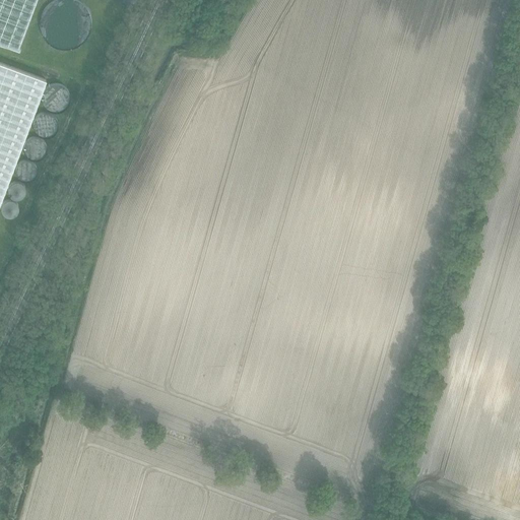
[(0,0),(0,41),(18,49),(37,0),(0,0)]
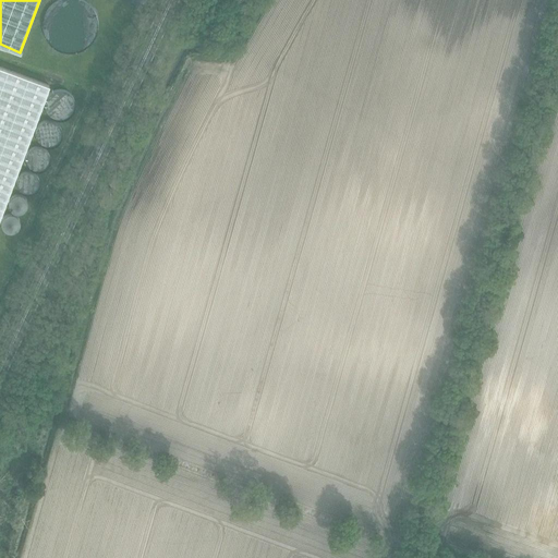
[(96,33),(96,27),(96,23),(95,17),(93,14),(91,11),(85,7),(82,4),(77,2),(73,2),(67,2),(62,3),(58,5),(55,8),(51,11),(48,16),(46,22),(46,26),(46,31),(47,36),(49,40),(51,44),(55,47),(60,50),(62,51),(69,52),(75,52),(80,51),(85,48),(88,46),(92,43),(94,37),(96,33)]
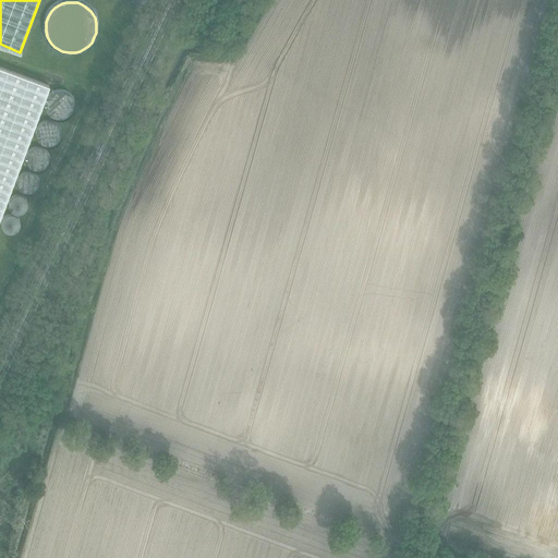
[(0,215),(49,85),(0,67),(0,215)]
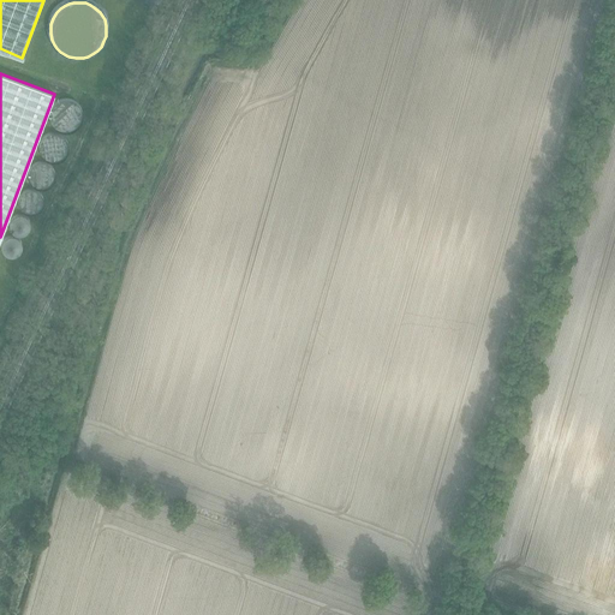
[(69,99),(66,99),(63,99),(60,100),(58,101),(55,102),(53,105),(52,107),(51,109),(49,113),(49,115),(49,119),(51,121),(52,124),(53,126),(55,129),(58,130),(60,131),(63,132),(66,132),(69,132),(71,131),(75,130),(77,129),(78,126),(81,124),(82,121),(82,119),(83,115),(82,113),(82,109),(81,107),(78,105),(77,102),(75,101),(71,100),(69,99)]
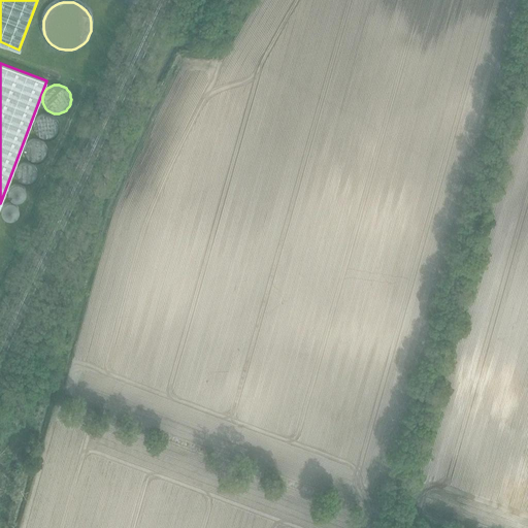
[(48,114),(46,113),(44,114),(42,114),(40,116),(38,117),(36,119),(35,120),(34,122),(34,124),(33,127),(34,129),(34,131),(35,133),(36,134),(38,136),(40,137),(42,138),(44,139),(46,139),(48,139),(51,138),(53,137),(55,136),(56,134),(57,133),(58,131),(59,129),(59,127),(59,124),(58,122),(57,120),(56,119),(55,117),(53,116),(51,114),(48,114)]
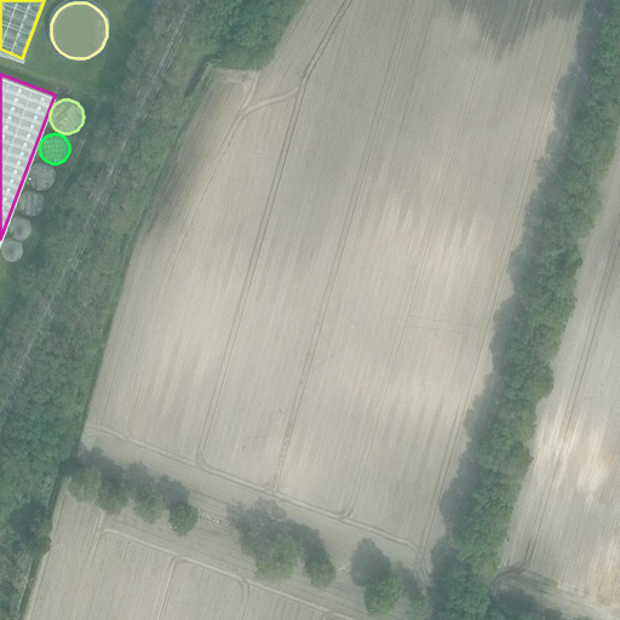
[(44,164),(41,164),(39,164),(38,164),(35,165),(33,166),(32,168),(30,170),(29,172),(28,174),(28,177),(28,179),(29,182),(30,184),(32,185),(33,188),(35,189),(38,190),(39,190),(41,191),(44,190),(46,190),(49,189),(51,188),(52,185),(53,184),(55,182),(56,179),(56,177),(56,174),(55,172),(53,170),(52,168),(51,166),(49,165),(46,164),(44,164)]
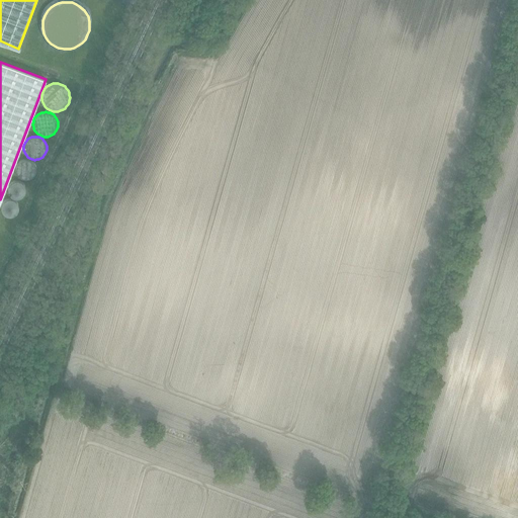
[(28,160),(26,160),(24,160),(22,160),(21,161),(19,162),(18,163),(17,165),(16,166),(15,168),(15,170),(15,172),(16,174),(17,175),(18,177),(19,178),(21,179),(22,180),(24,180),(26,180),(28,180),(29,180),(31,179),(33,178),(34,177),(35,175),(36,174),(36,172),(36,170),(36,168),(36,166),(35,165),(34,163),(33,162),(31,161),(29,160),(28,160)]
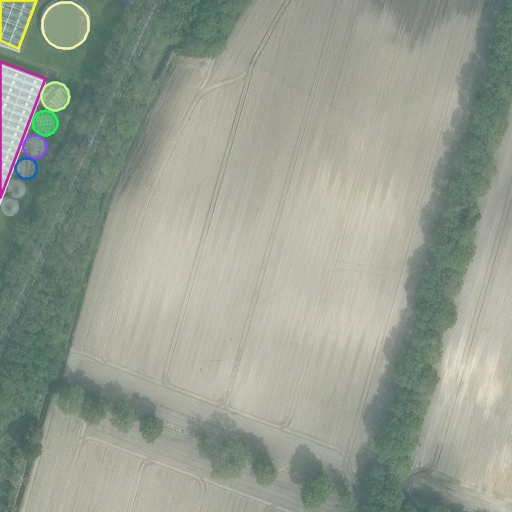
[(18,179),(16,179),(15,179),(13,179),(12,180),(11,181),(10,182),(9,183),(8,184),(8,186),(8,187),(8,189),(8,190),(9,192),(10,193),(11,194),(12,195),(13,196),(15,196),(16,196),(18,196),(19,196),(21,195),(22,194),(23,193),(24,192),(24,190),(25,189),(25,187),(25,186),(24,184),(24,183),(23,182),(22,181),(21,180),(19,179),(18,179)]
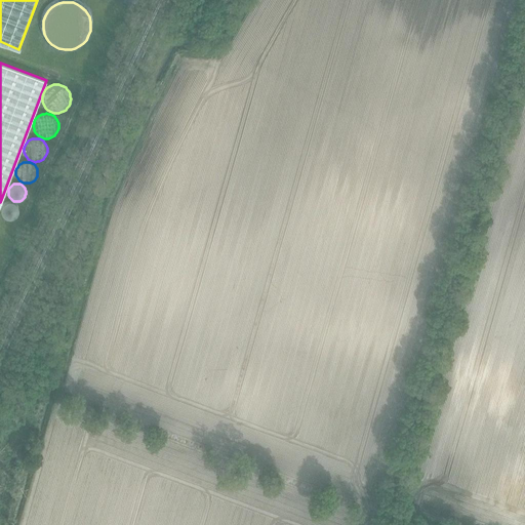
[(11,202),(10,202),(8,202),(7,202),(5,203),(4,204),(3,205),(2,206),(1,208),(1,209),(1,211),(1,212),(1,214),(2,215),(3,216),(4,217),(5,218),(7,219),(8,219),(10,219),(11,219),(13,219),(14,218),(15,217),(16,216),(17,215),(18,214),(18,212),(18,211),(18,209),(18,208),(17,206),(16,205),(15,204),(14,203),(13,202),(11,202)]
